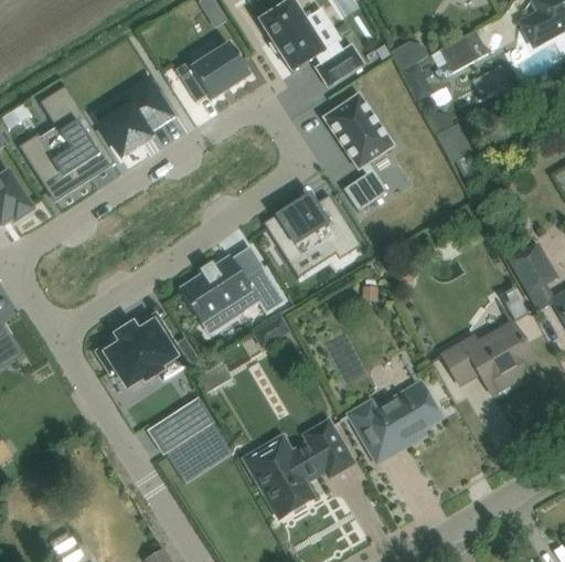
[(199,0),(198,1),(205,13),(217,6),(213,0),(199,0)]
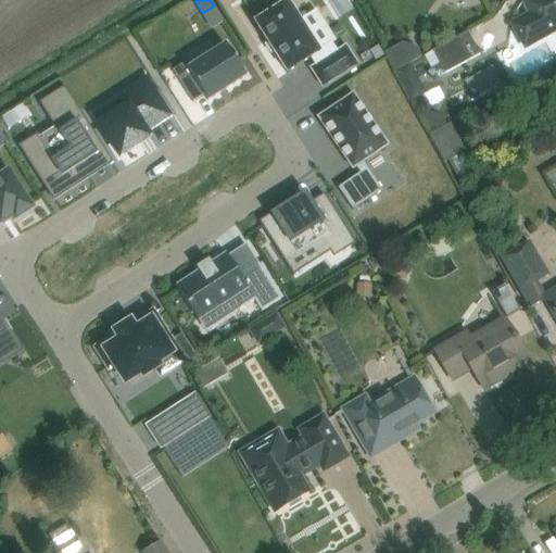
[(283,0),(254,20),(287,70),(311,54),(315,63),(310,66),(321,85),(357,62),(345,44),(337,49),(331,40),(318,48),(288,0),(283,0)]
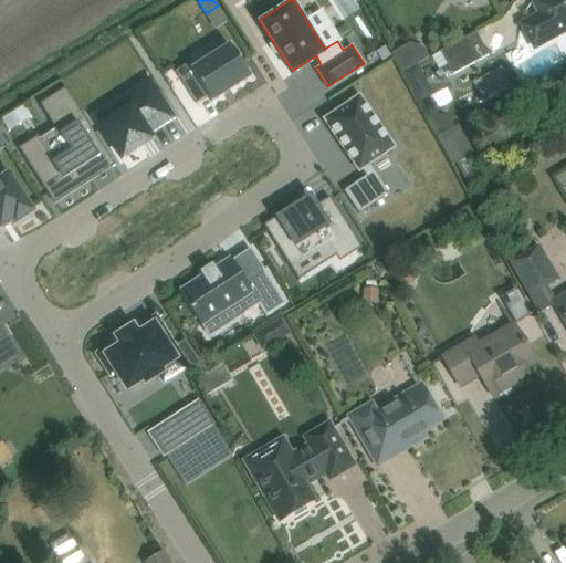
[(533,0),(540,11),(522,21),(535,45),(565,28),(565,0),(533,0)]
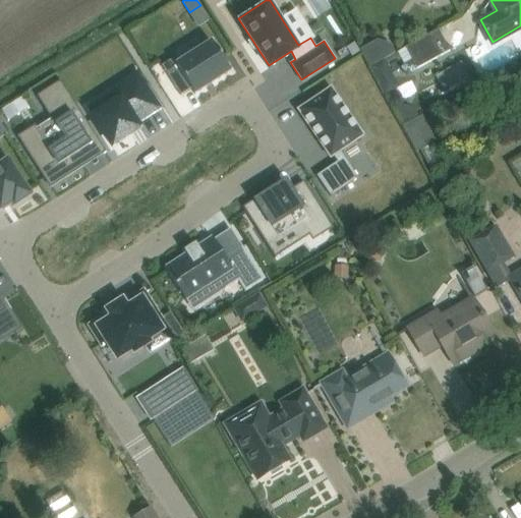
[(450,49),(439,26),(405,45),(405,46),(397,50),(403,61),(411,57),(415,66),(450,49)]
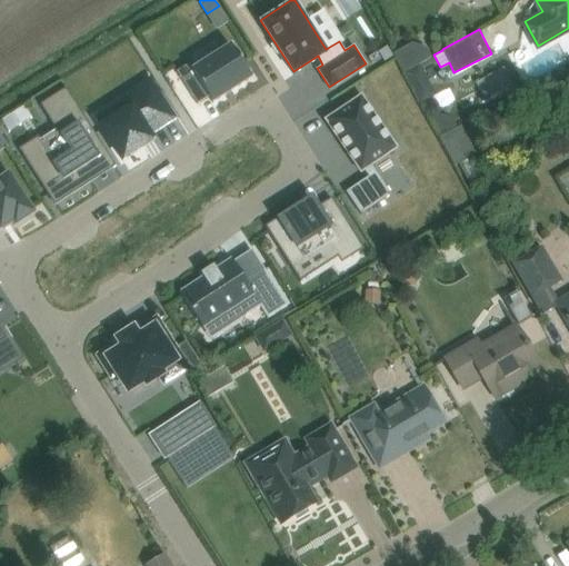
[(412,40),(392,51),(402,70),(418,61),(431,55),(426,45),(412,40)]
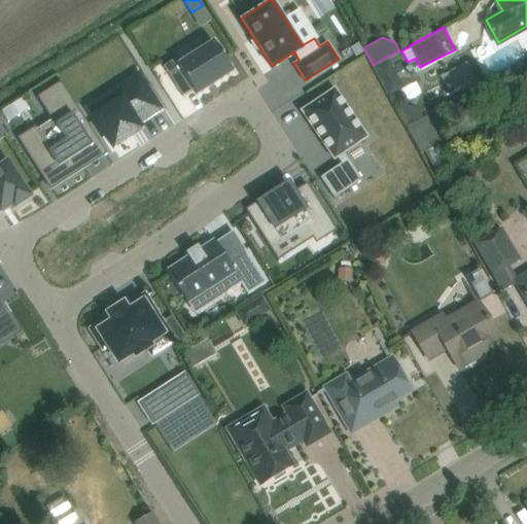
[(174,59),(165,65),(183,94),(194,86),(196,92),(231,69),(213,41),(178,64),(174,59)]
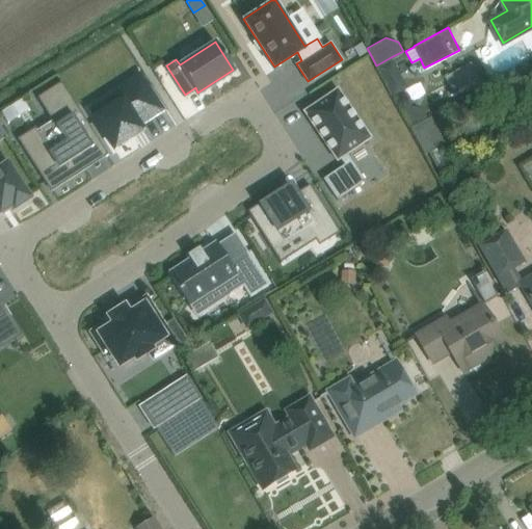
[(391,57),(376,65),(383,78),(394,73),(396,67),(391,57)]
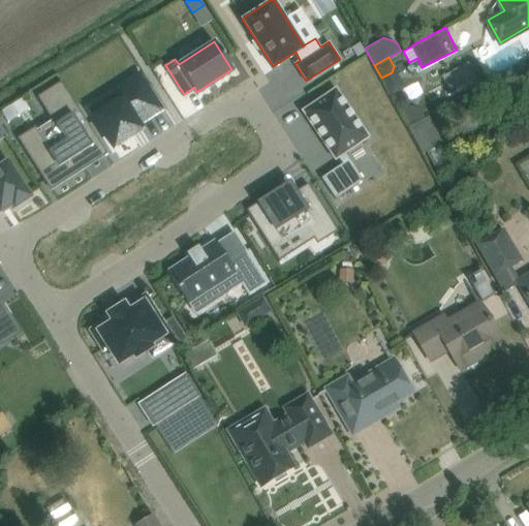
[(128,94),(94,116),(114,146),(131,133),(129,130),(132,128),(131,127),(161,107),(138,72),(121,84),(128,94)]
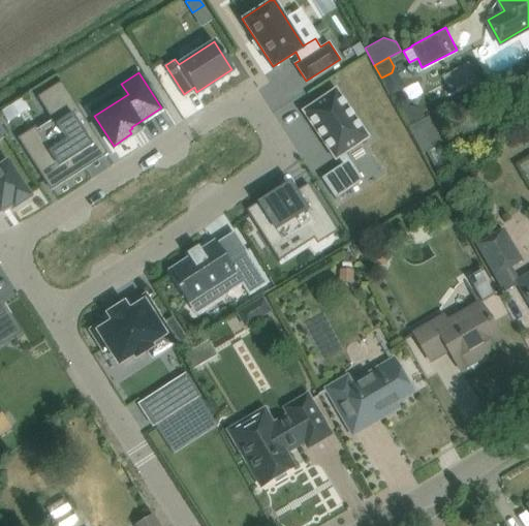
[(34,125),(17,135),(51,188),(86,165),(78,153),(91,144),(73,116),(81,112),(60,80),(36,95),(51,118),(64,138),(49,149),(34,125)]
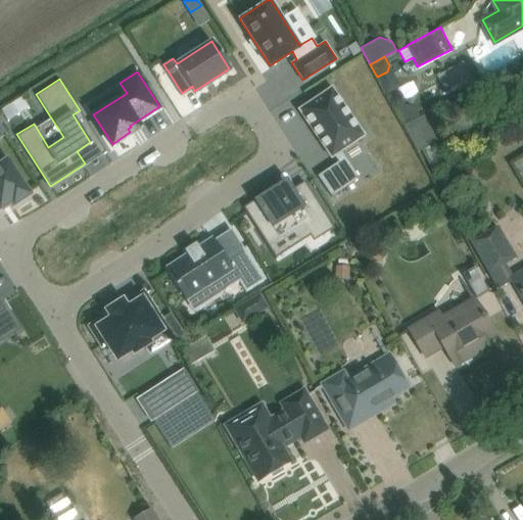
[(331,86),(298,108),(331,156),(334,154),(338,159),(318,174),(331,194),(359,176),(340,149),(364,134),(331,86)]
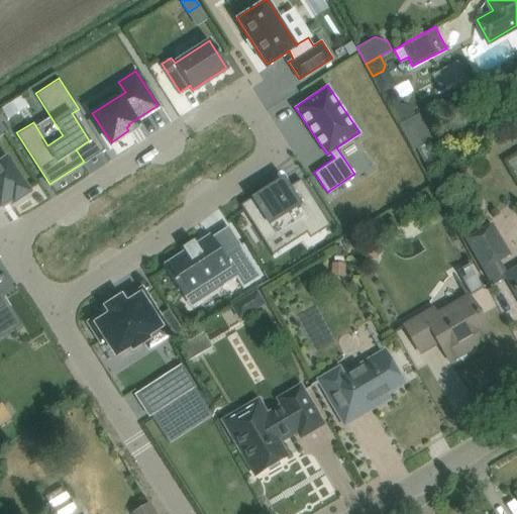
[(396,102),(389,106),(397,121),(414,111),(411,106),(406,103),(401,102),(396,102)]
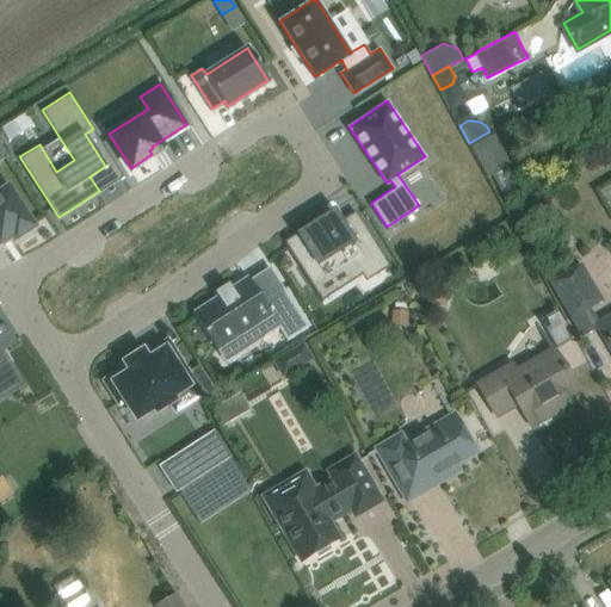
[(494,130),(469,144),(487,175),(511,162),(494,130)]
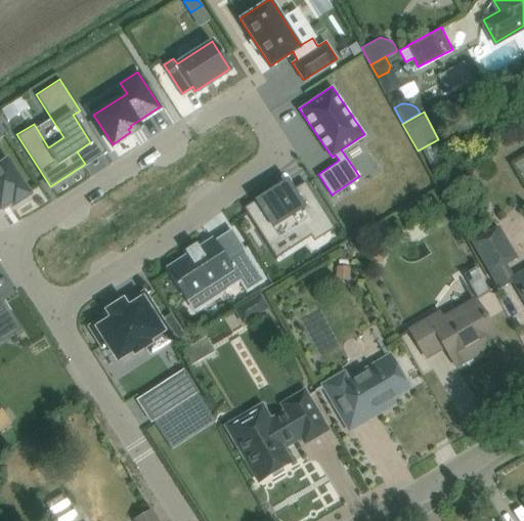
[(0,207),(11,200),(13,203),(28,193),(7,161),(0,164),(0,207)]
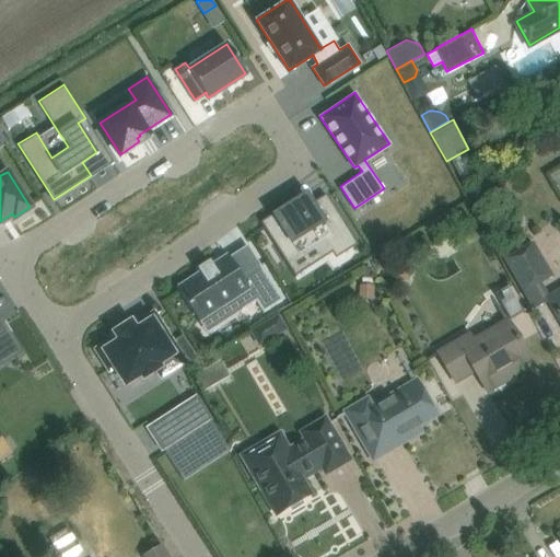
[(512,181),(499,178),(497,190),(510,193),(512,181)]
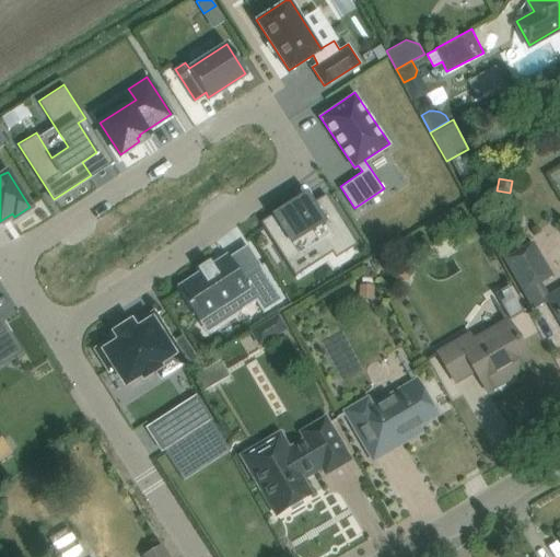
[(263,219),(260,220),(286,259),(324,235),(336,254),(354,243),(354,244),(358,242),(326,193),(323,194),(324,196),(307,207),(302,198),(290,207),(288,205),(273,213),(275,216),(265,222),(263,219)]
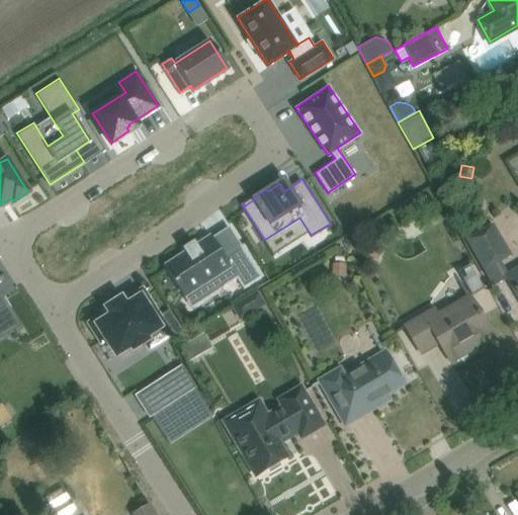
[(464,237),(485,270),(512,254),(493,221),(464,237)]
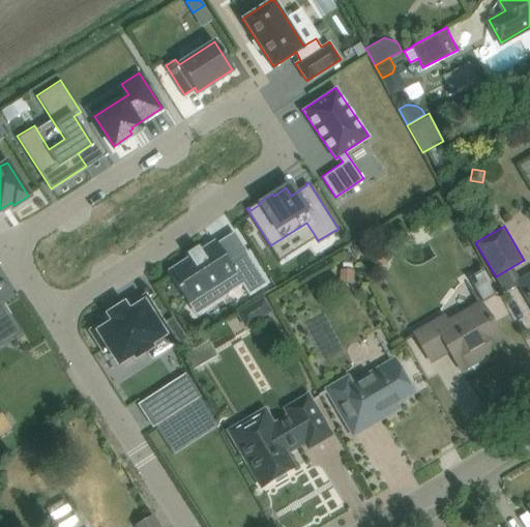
[(188,256),(167,269),(188,303),(222,283),(228,293),(242,284),(249,294),(267,283),(245,249),(229,259),(215,238),(200,247),(199,245),(197,246),(199,249),(189,255),(188,252),(186,253),(188,256)]
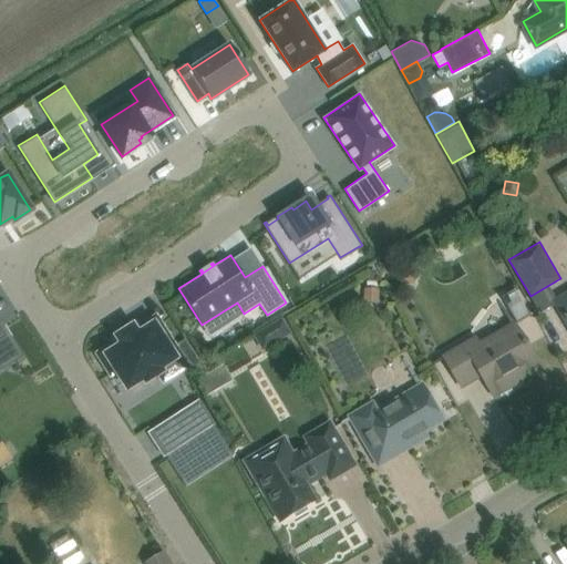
[(405,262),(399,275),(412,282),(419,268),(418,268),(406,263),(405,262)]
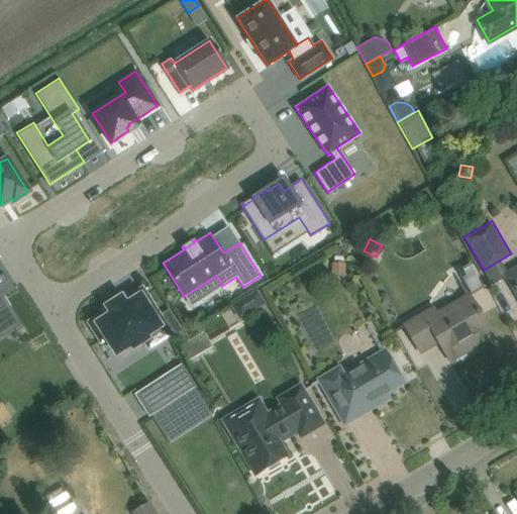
[(344,261),(331,261),(331,274),(344,274),(344,261)]
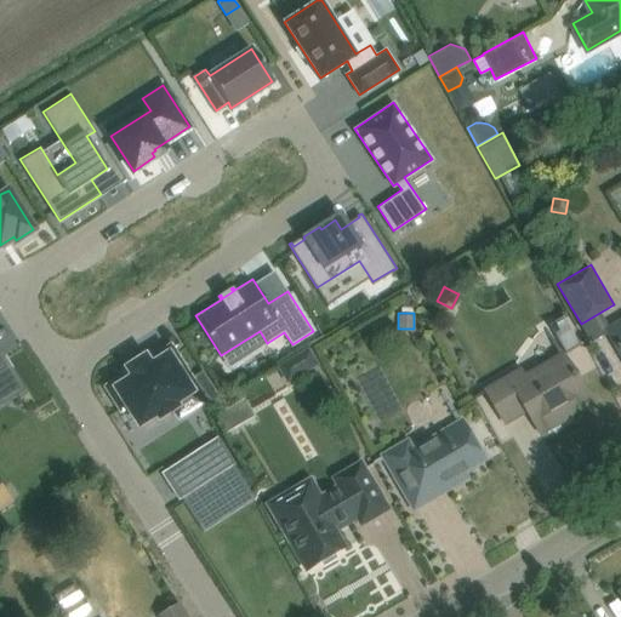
[(562,313),(548,321),(567,350),(580,342),(562,313)]
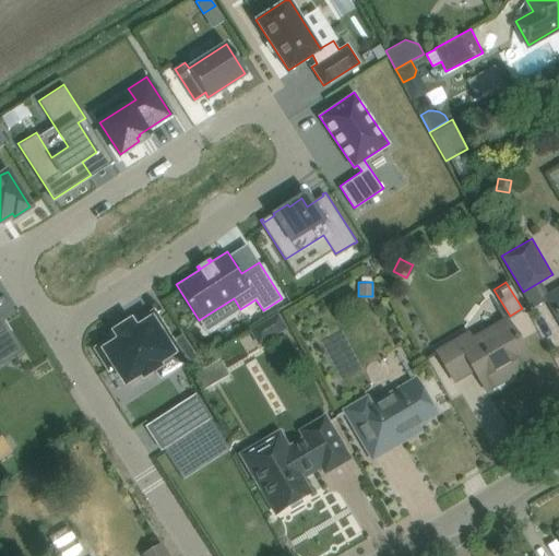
[(558,286),(545,295),(555,310),(558,318),(558,286)]
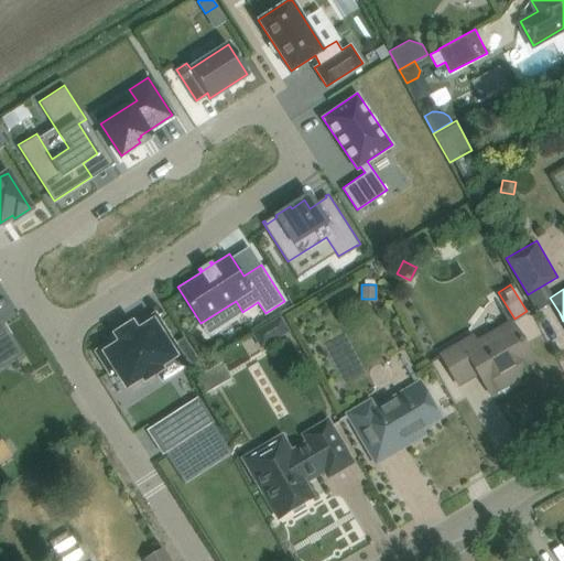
[(115,337),(95,349),(110,374),(114,371),(126,389),(142,379),(144,383),(158,374),(162,380),(188,363),(155,311),(134,324),(132,321),(112,333),(115,337)]
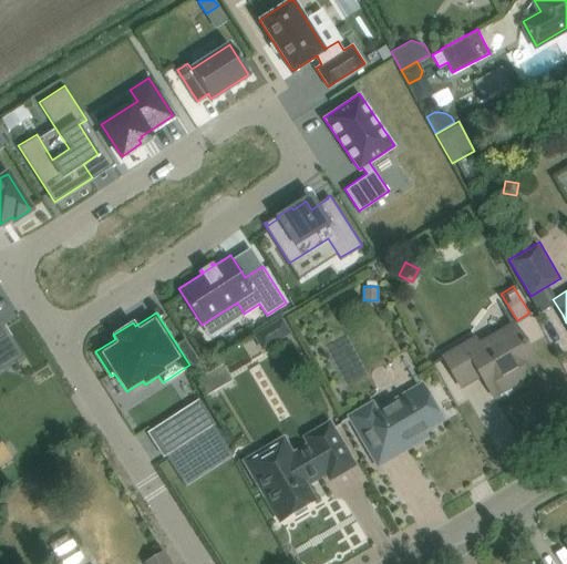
[(254,334),(263,349),(290,332),(282,317),(254,334)]
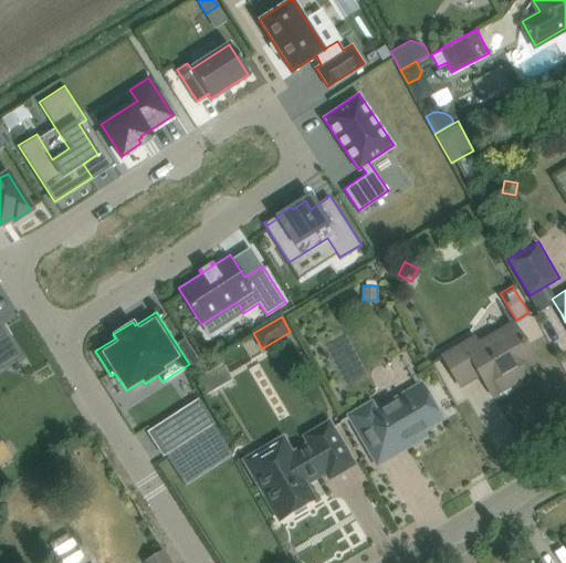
[(0,364),(22,351),(3,320),(0,321),(0,364)]
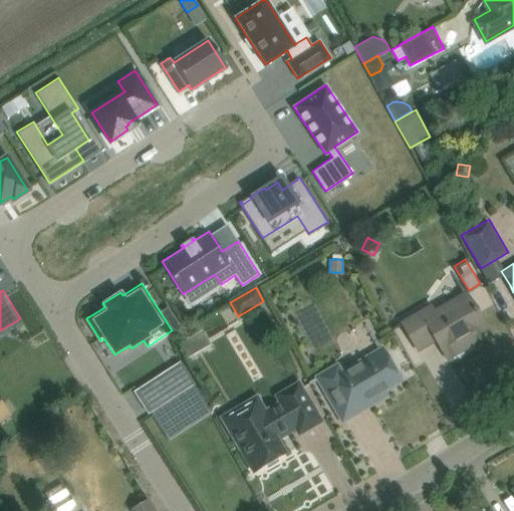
[(437,338),(448,357),(463,348),(458,339),(483,324),(463,290),(435,307),(432,303),(402,321),(418,349),(437,338)]
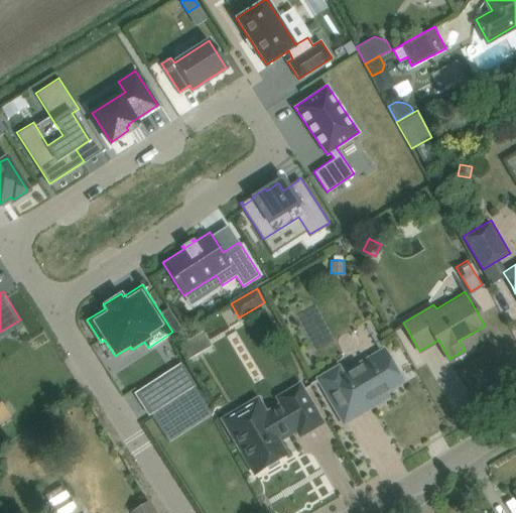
[(203,331),(180,343),(188,357),(211,345),(203,331)]
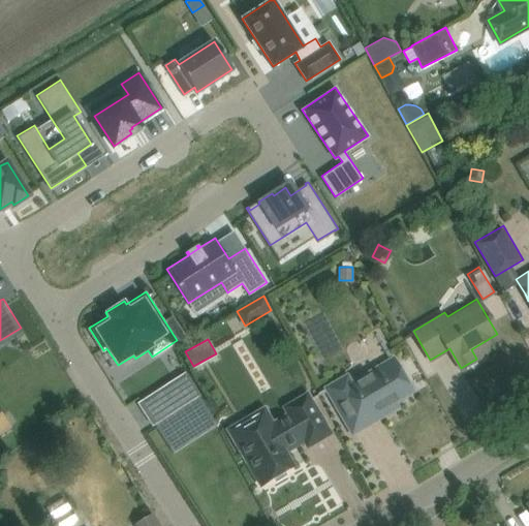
[(392,402),(411,391),(394,360),(354,382),(348,371),(324,384),(352,431),(381,414),(377,408),(391,400),(392,402)]
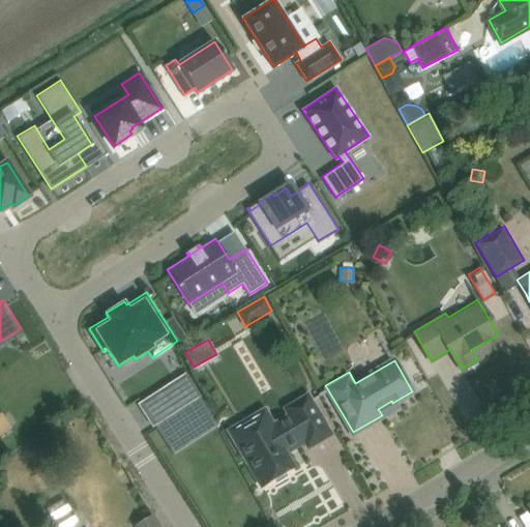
[(185,372),(138,403),(152,426),(154,423),(183,405),(200,394),(185,372)]
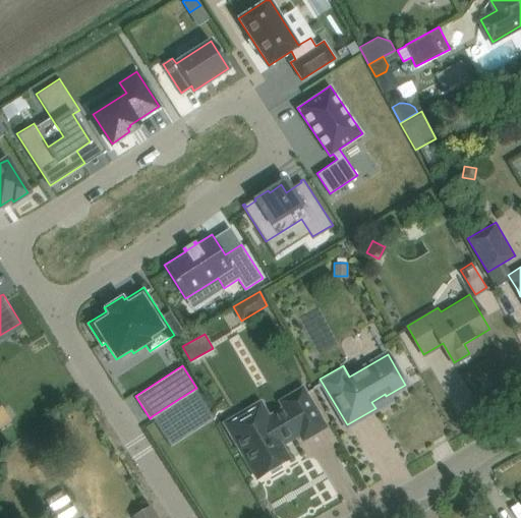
[(266,419),(256,405),(226,423),(257,477),(288,459),(279,444),(281,443),(282,443),(282,442),(283,441),(283,440),(282,440),(282,439),(290,434),(290,435),(291,436),(292,436),(295,435),(299,433),(302,438),(324,425),(302,389),(279,403),(283,409),(266,419)]
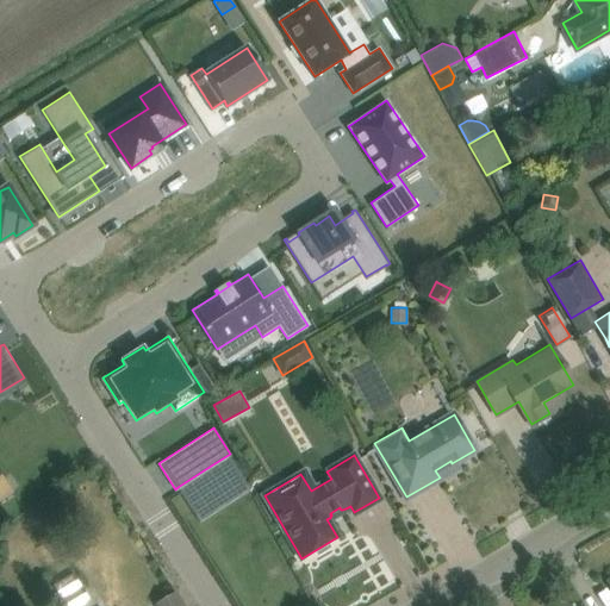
[(211,466),(178,487),(192,510),(212,497),(206,489),(221,480),(211,466)]
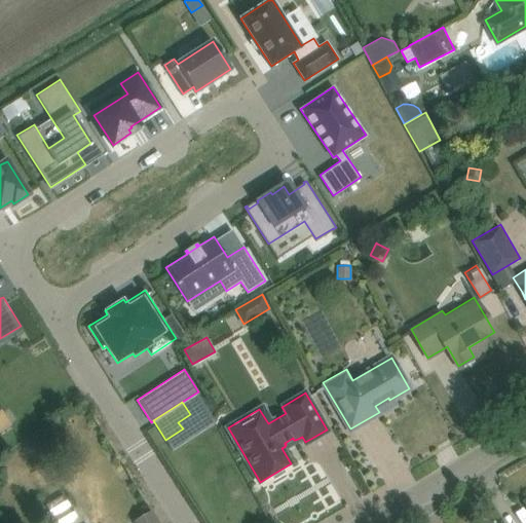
[(64,494),(69,506),(84,497),(78,487),(64,494)]
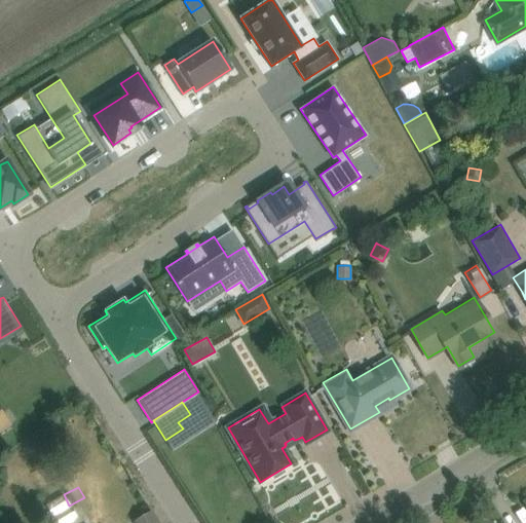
[(159,522),(151,509),(134,519),(136,522),(159,522)]
